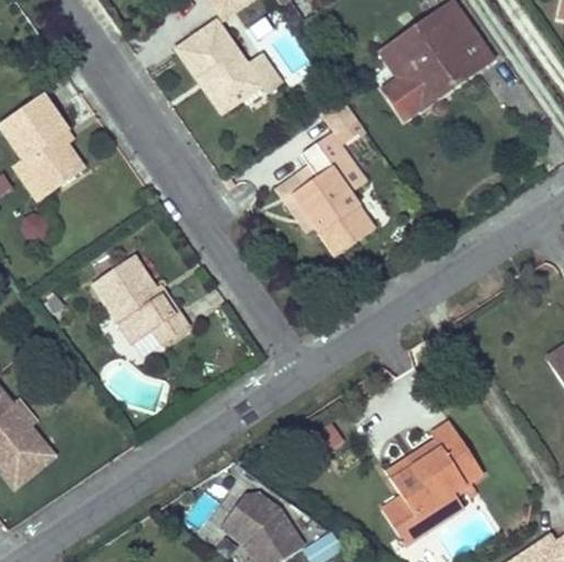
[(209,0),(222,19),(248,0),(209,0)]
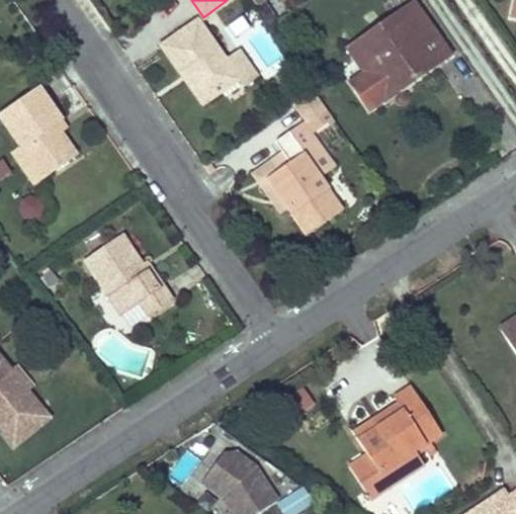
[(416,0),(355,40),(387,86),(425,60),(430,66),(451,52),(416,0)]
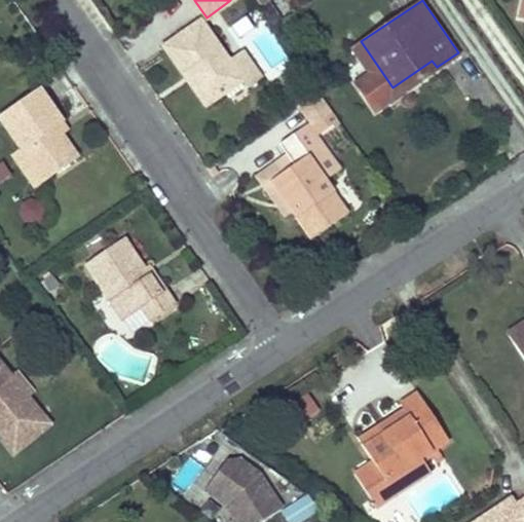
[(164,43),(183,70),(189,67),(212,99),(242,76),(247,83),(261,74),(242,48),(229,57),(200,16),(164,43)]
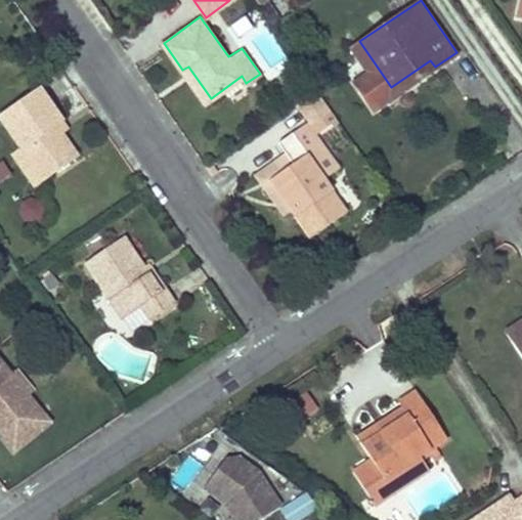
[(359,41),(353,46),(378,82),(389,98),(435,67),(430,60),(391,87),(359,41)]
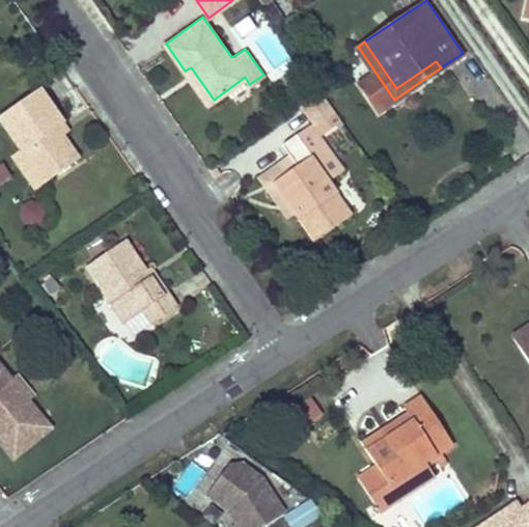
[(191,67),(185,71),(209,103),(214,100),(191,67)]
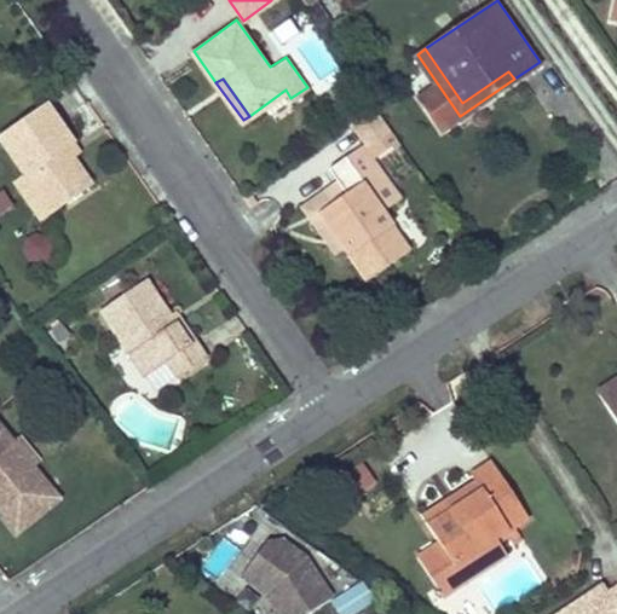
[(460,116),(447,97),(437,103),(450,123),(460,116)]
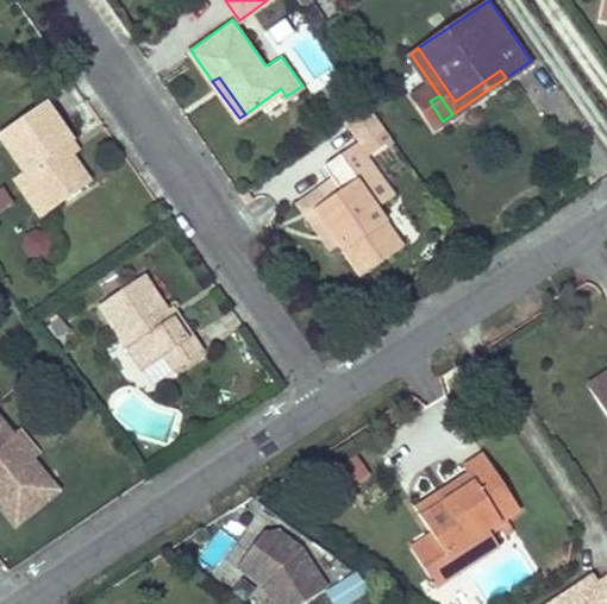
[(0,132),(24,168),(24,170),(50,207),(91,180),(73,153),(67,144),(74,139),(45,101),(0,131),(0,132)]
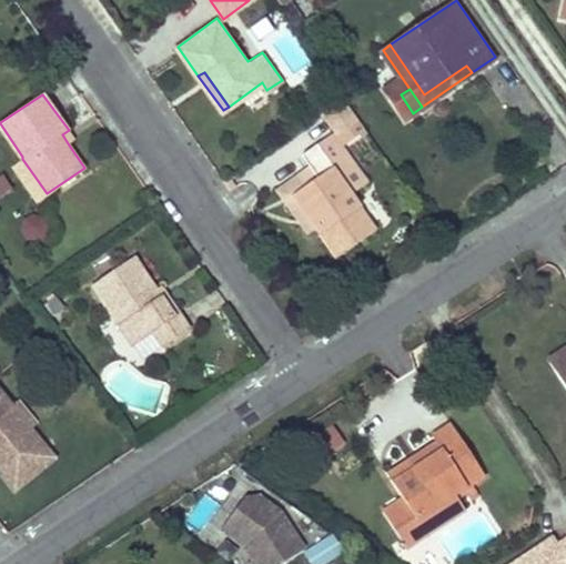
[(366,127),(359,116),(334,132),(342,143),(366,127)]
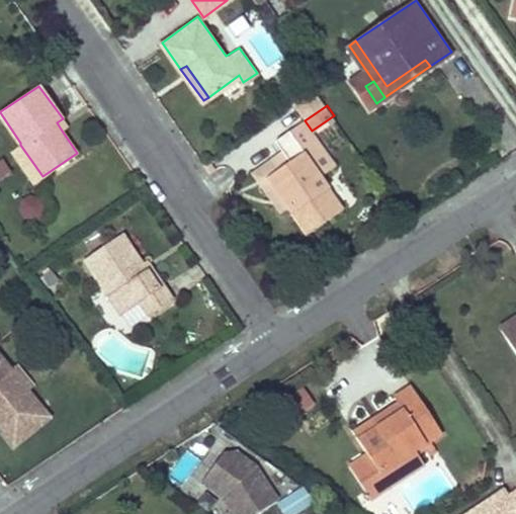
[(63,118),(57,122),(62,131),(68,126),(63,118)]
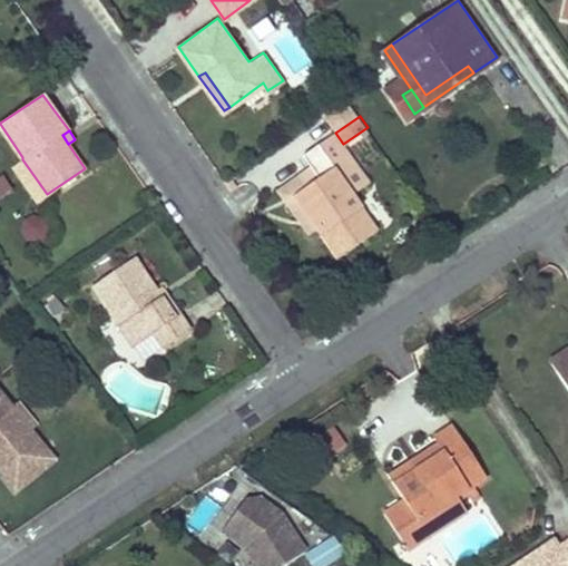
[(304,154),(313,166),(320,176),(295,193),(319,227),(338,256),(378,228),(353,194),(371,183),(343,144),(335,133),(304,154)]
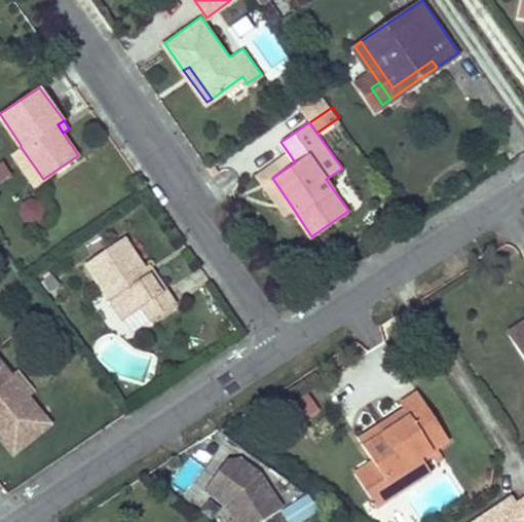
[(43,179),(21,147),(13,152),(36,184),(43,179)]
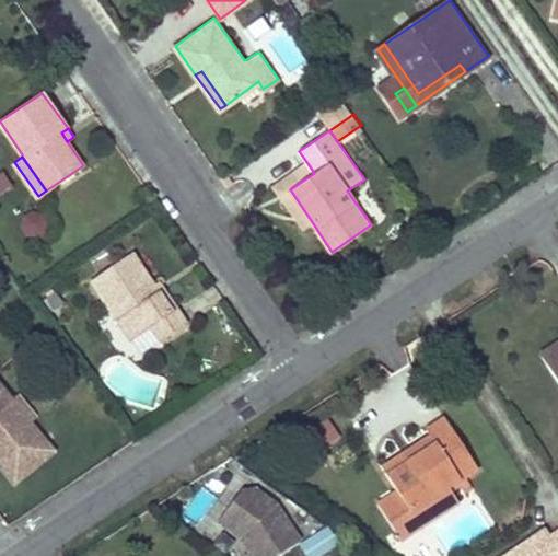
[(314,173),(307,163),(275,185),(305,228),(313,223),(290,189),(314,173)]
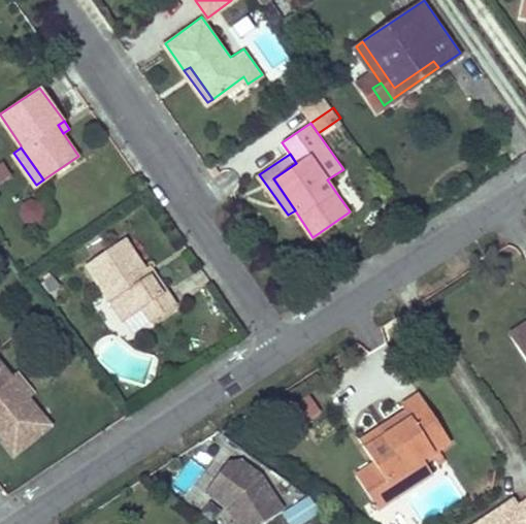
[(30,219),(46,214),(40,195),(24,200),(30,219)]
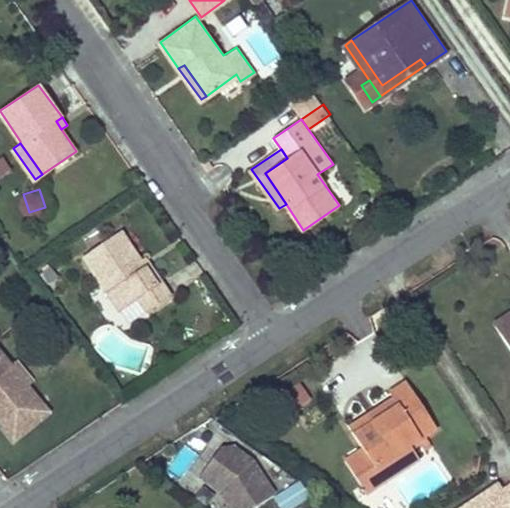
[(159,284),(143,260),(123,230),(84,255),(120,309),(139,297),(148,310),(173,294),(164,281),(159,284)]
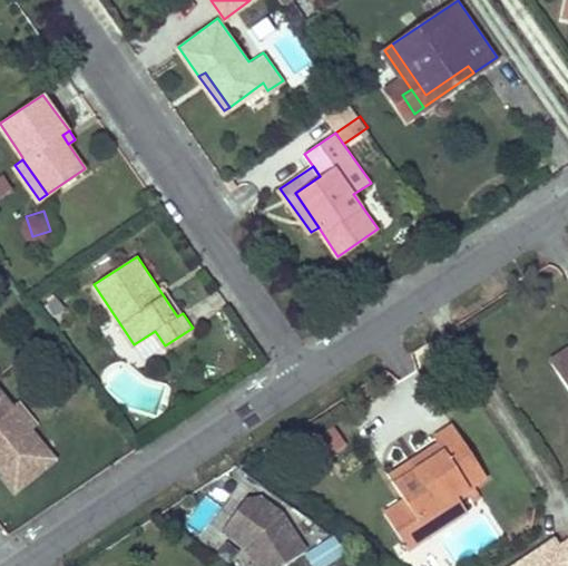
[(165,286),(159,290),(177,316),(183,313),(165,286)]
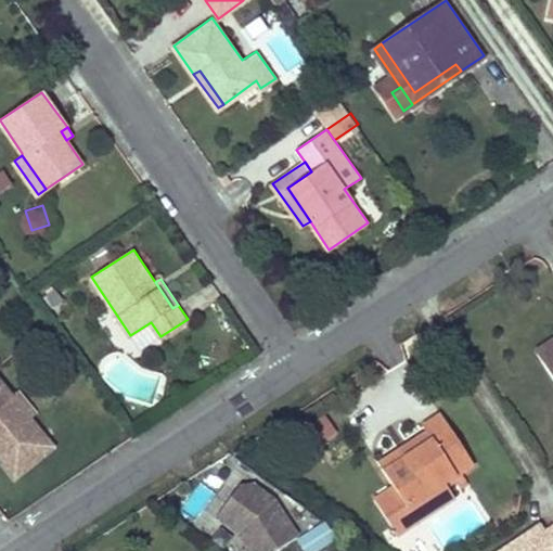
[(552,340),(538,350),(543,359),(552,353),(552,340)]
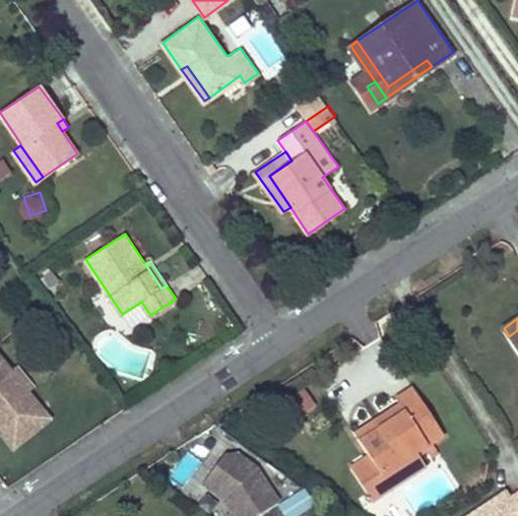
[(517,330),(509,336),(517,350),(517,330)]
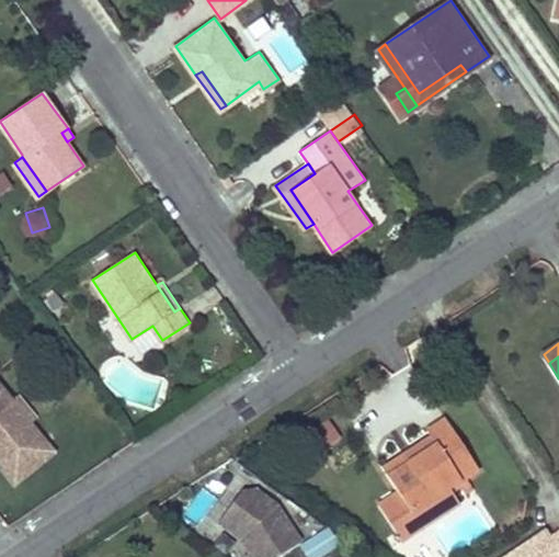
[(0,461),(16,481),(54,451),(31,422),(30,421),(24,424),(9,406),(13,401),(12,400),(0,384),(0,461)]
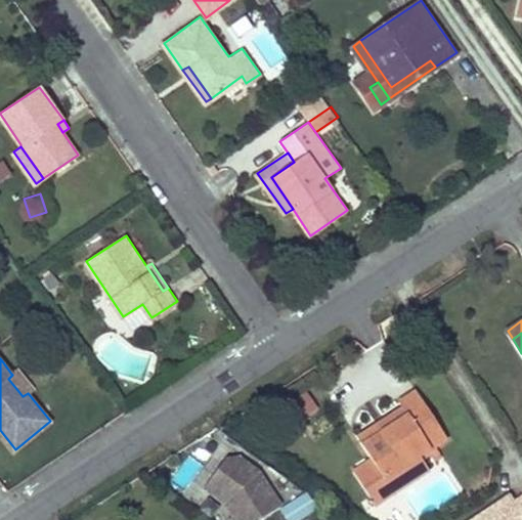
[(34,390),(16,370),(11,374),(12,375),(8,379),(23,396),(28,393),(29,394),(34,390)]
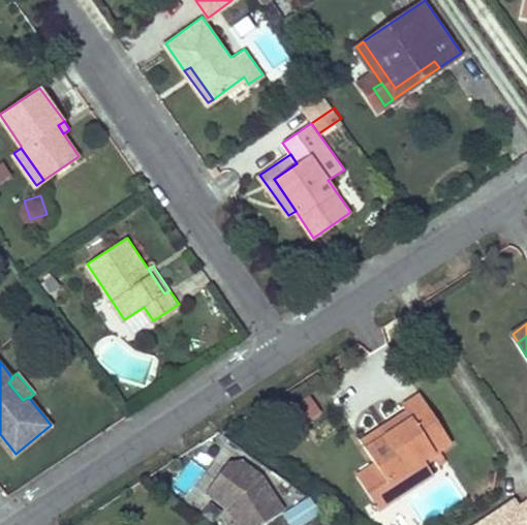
[(436,474),(426,460),(453,441),(422,395),(403,405),(408,412),(413,419),(367,450),(377,464),(360,476),(381,511),(436,474)]
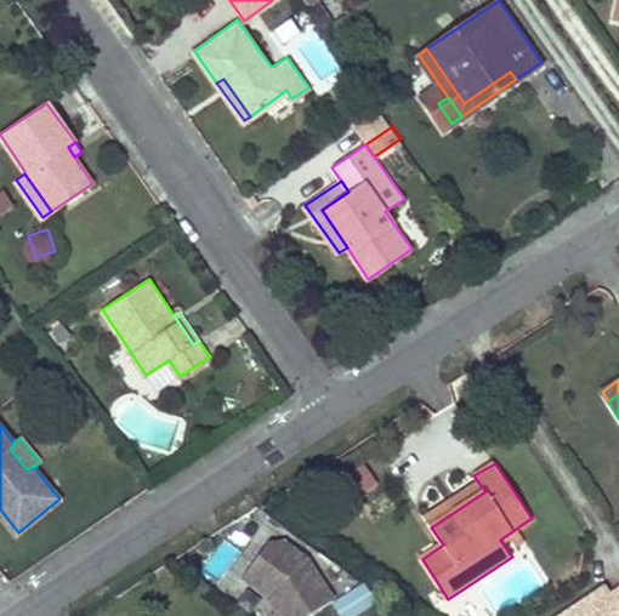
[(480,484),(427,519),(431,528),(486,491),(480,484)]
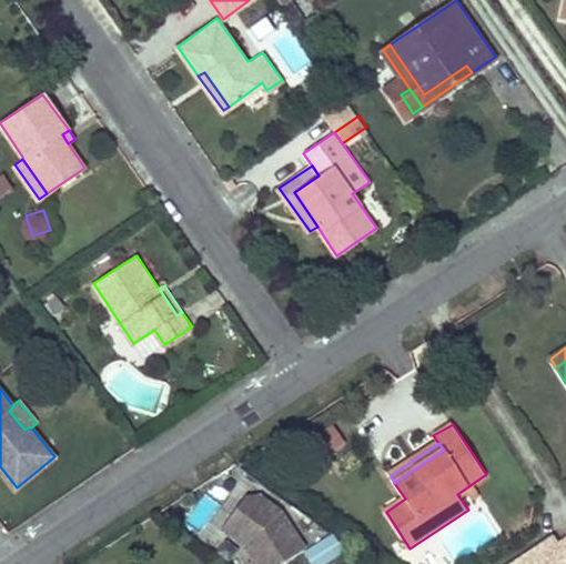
[(274,563),(303,545),(279,509),(258,493),(242,495),(220,525),(244,543),(256,563),(274,563)]
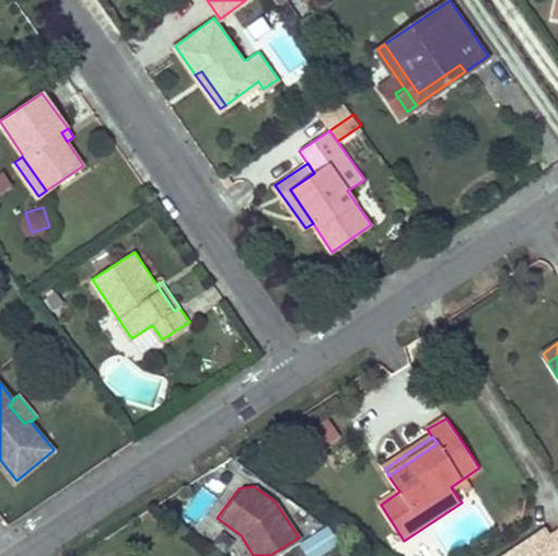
[(557,523),(538,537),(534,530),(493,555),(557,555),(557,523)]
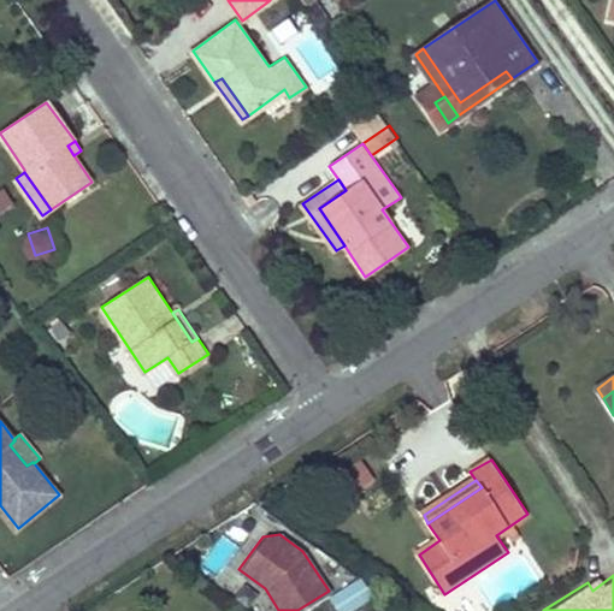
[(365,576),(332,597),(342,610),(355,610),(378,597),(365,576)]
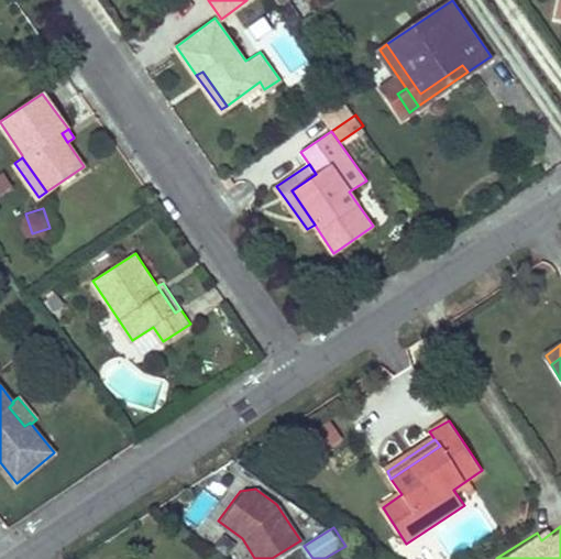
All buildings are outlined.
